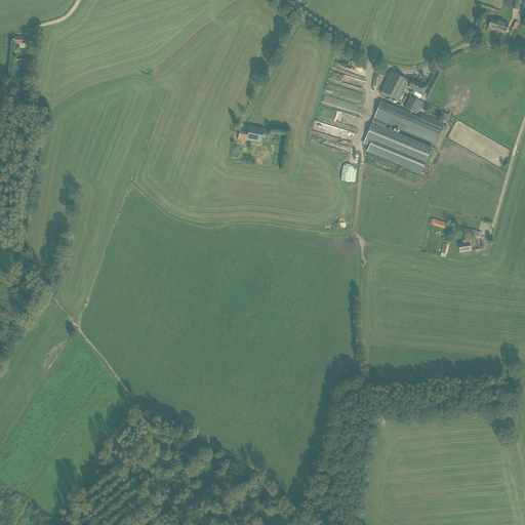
[(518,0),(515,9),(523,12),(524,7),(524,2),(518,0)]
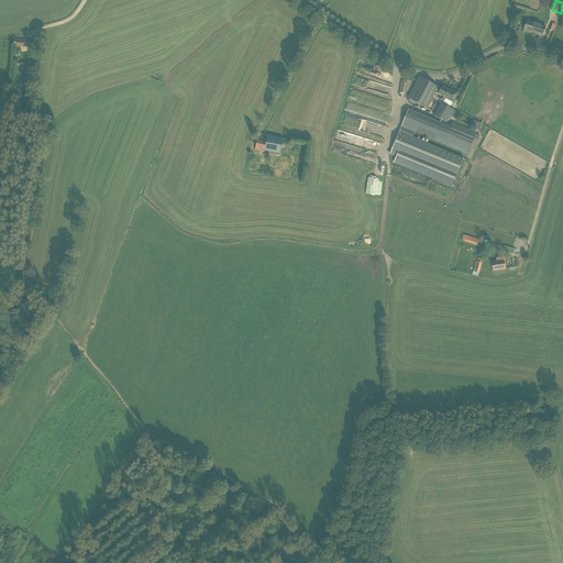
[(525,26),(523,28),(525,28),(523,30),(528,32),(529,31),(542,35),(545,26),(537,23),(537,24),(527,21),(525,26)]
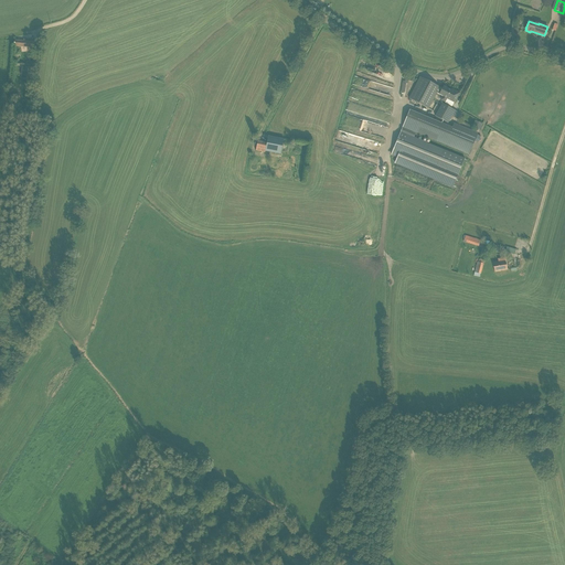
[(25,41),(25,40),(23,40),(23,41),(14,40),(14,45),(31,48),(31,50),(34,50),(35,42),(25,41)]
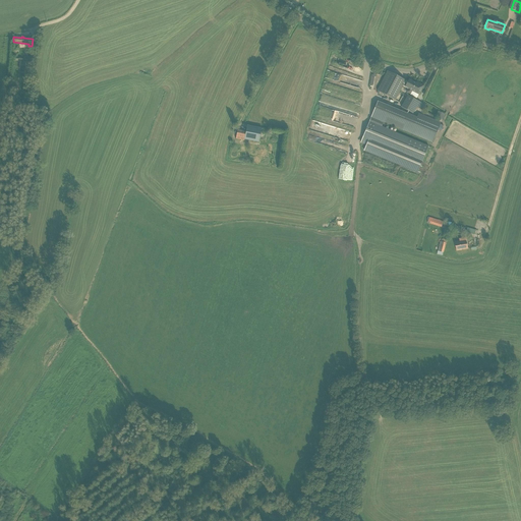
[(386,73),(377,91),(395,100),(403,85),(408,89),(406,93),(410,95),(412,92),(415,93),(419,95),(423,85),(421,84),(416,81),(416,83),(409,79),(408,81),(405,80),(388,71),(386,73)]
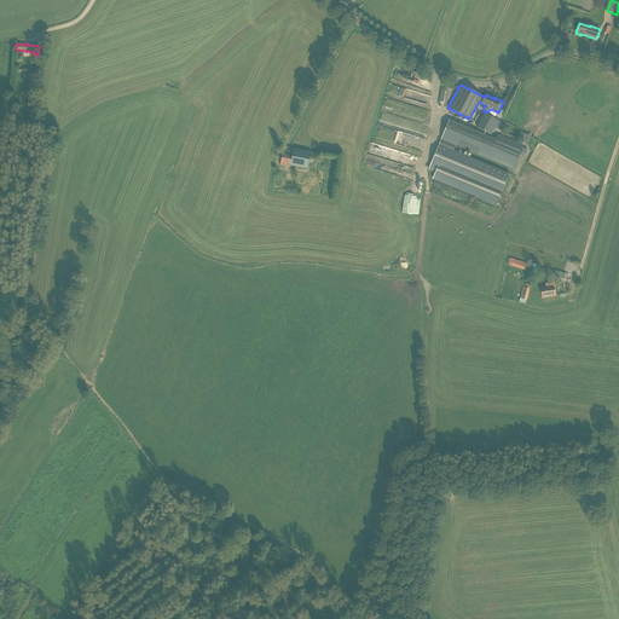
[(485,113),(476,127),(491,136),(496,127),(502,131),(505,125),(503,123),(485,113)]
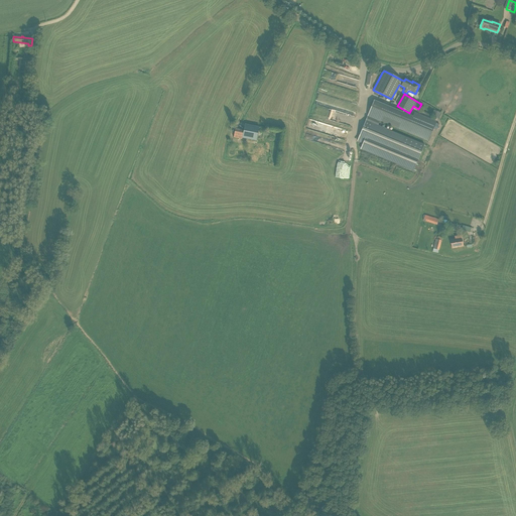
[(372,104),(367,116),(382,122),(387,110),(372,104)]
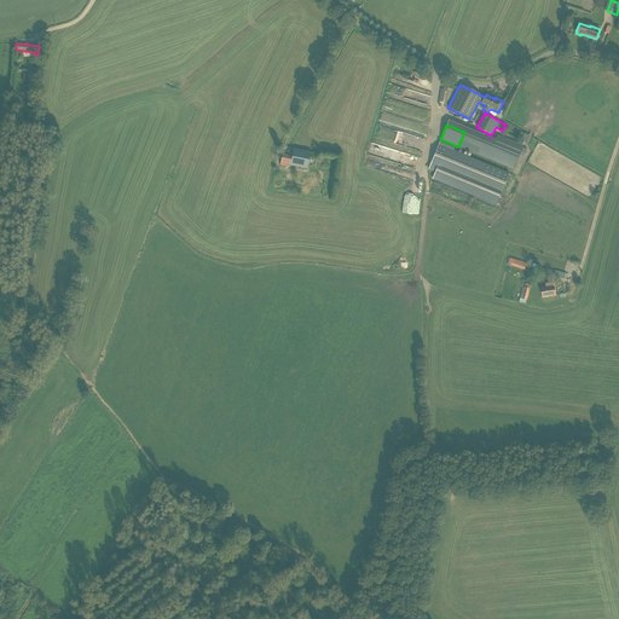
[(440,140),(428,169),(435,172),(433,179),(496,204),(498,198),(509,174),(452,150),(453,146),(440,140)]
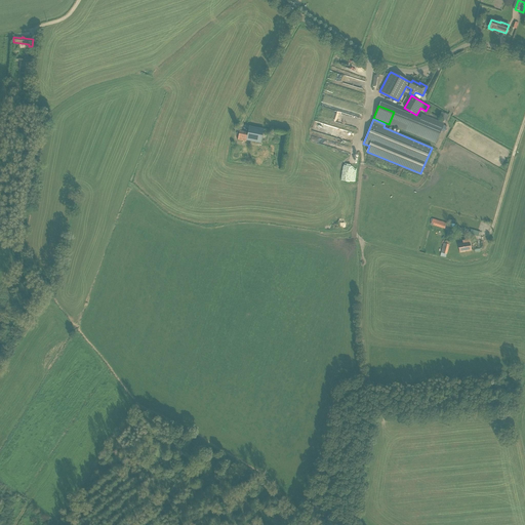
[(418,122),(413,134),(436,144),(441,132),(442,128),(419,119),(418,122)]
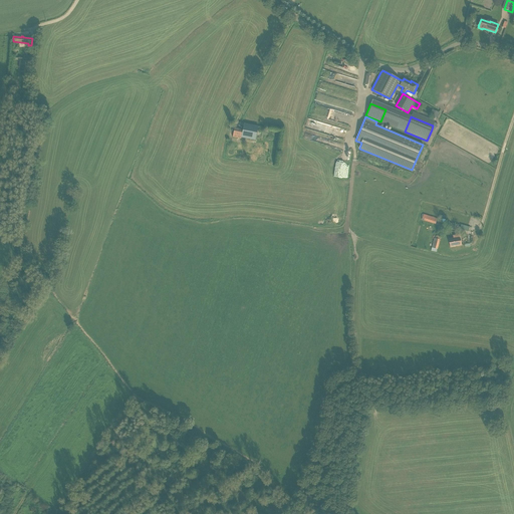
[(234,129),(233,134),(233,138),(242,140),(242,137),(256,140),(258,126),(244,123),(243,131),(234,129)]
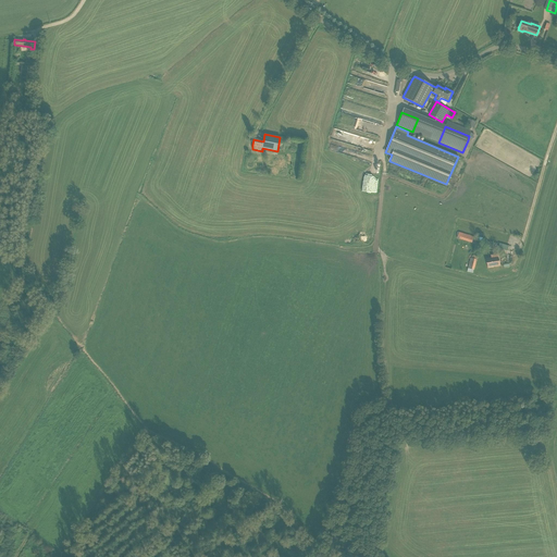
[(458,232),(457,238),(472,243),(472,239),(473,236),(458,232)]
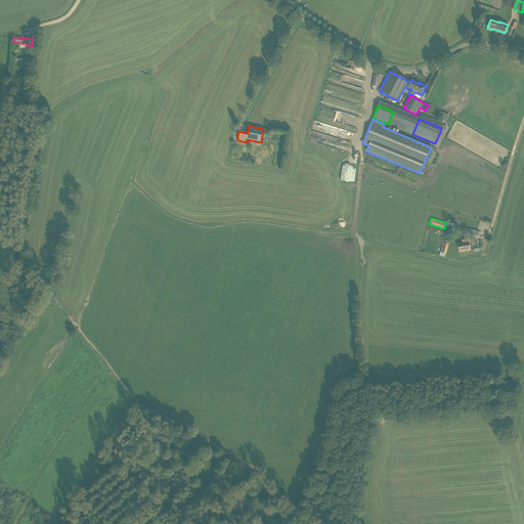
[(445,254),(449,241),(445,239),(444,243),(443,242),(440,253),(445,254)]
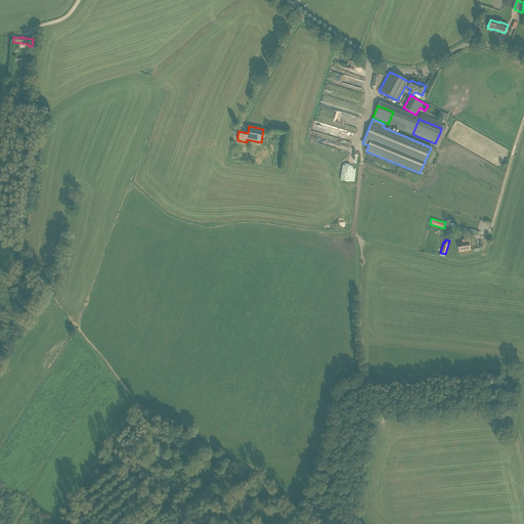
[(462,243),(457,244),(457,247),(459,252),(470,250),(469,239),(462,241),(462,243)]
